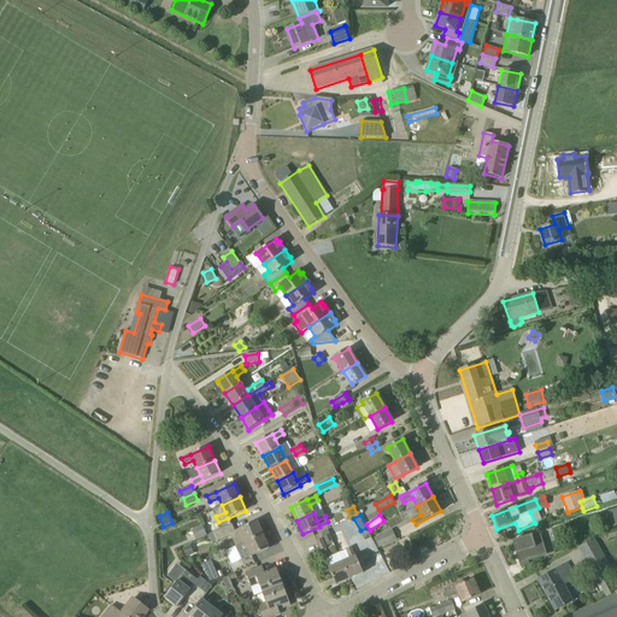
[(354,524),(352,518),(328,529),(331,535),(354,524)]
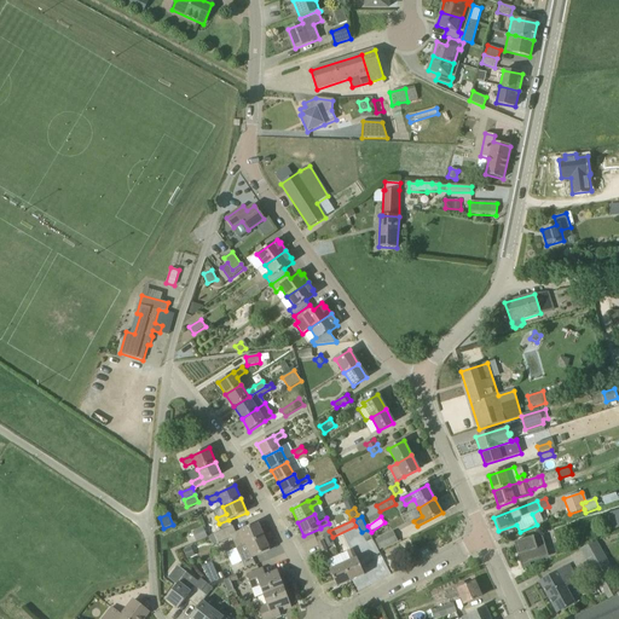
[(233,526),(214,534),(218,543),(219,544),(232,538),(237,549),(264,537),(258,524),(239,531),(241,531),(236,533),(233,526)]
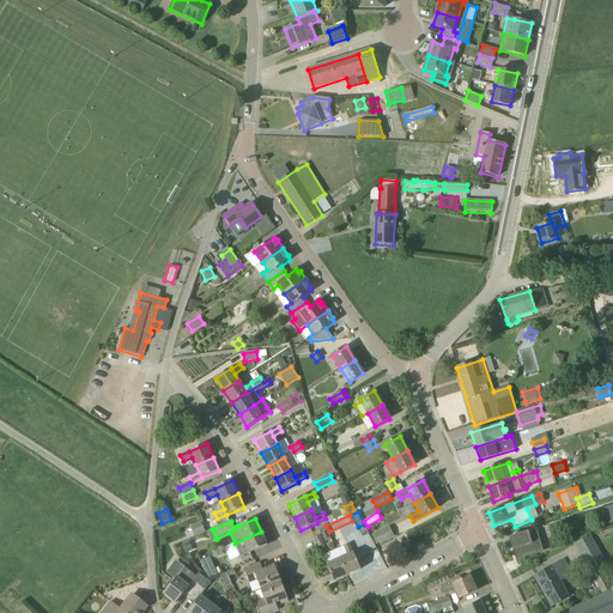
[(205,532),(201,523),(201,522),(190,527),(194,536),(205,532)]
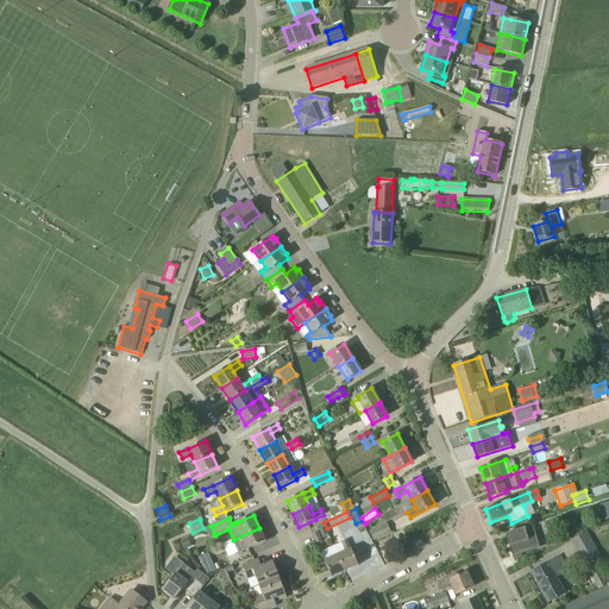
[(374,541),(391,533),(387,523),(370,531),(374,541)]
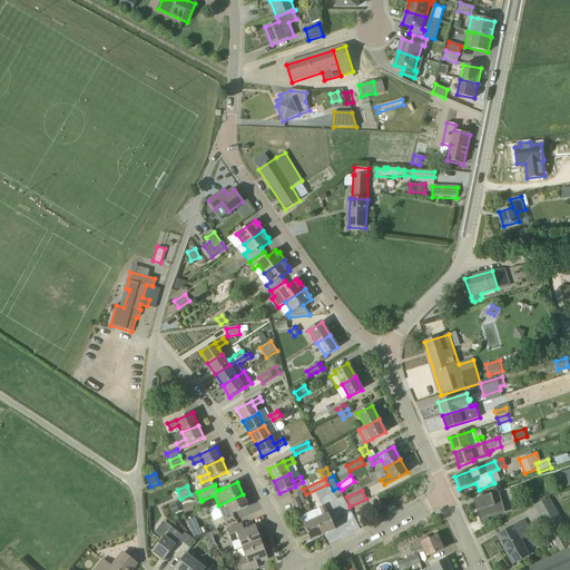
[(223,514),(224,518),(232,514),(248,507),(243,494),(218,505),(223,514)]
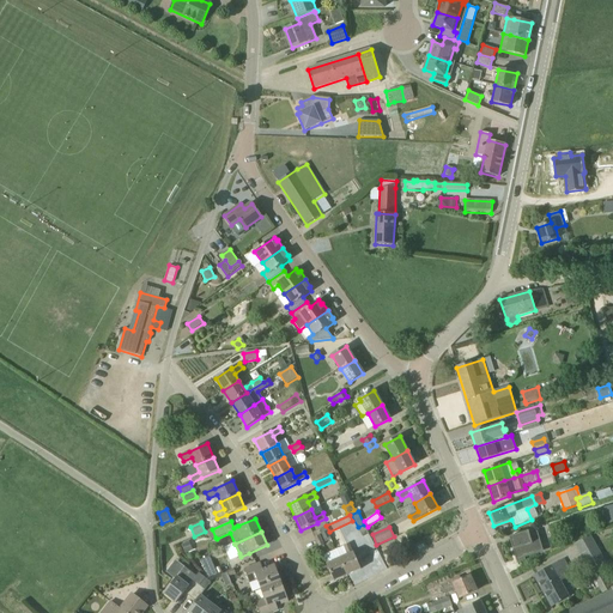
[(529,534),(528,532),(515,535),(509,538),(510,540),(517,563),(526,560),(525,558),(539,553),(535,542),(540,541),(538,534),(538,532),(529,534)]
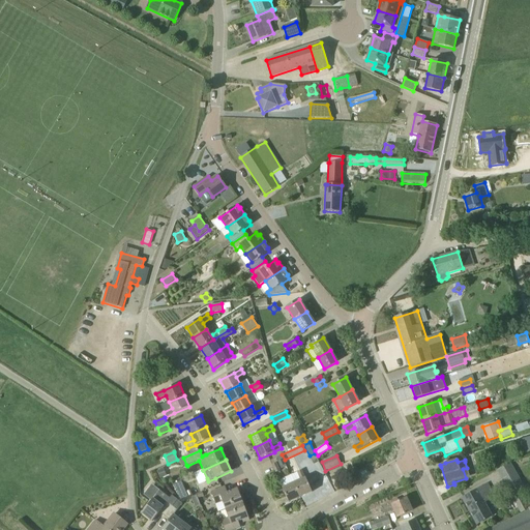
[(156,471),(160,479),(167,476),(163,468),(156,471)]
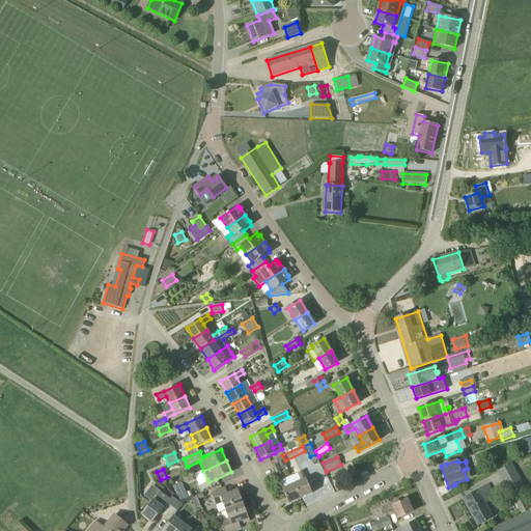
[(295,483),(301,498),(312,493),(306,478),(302,471),(298,473),(291,476),(295,483)]
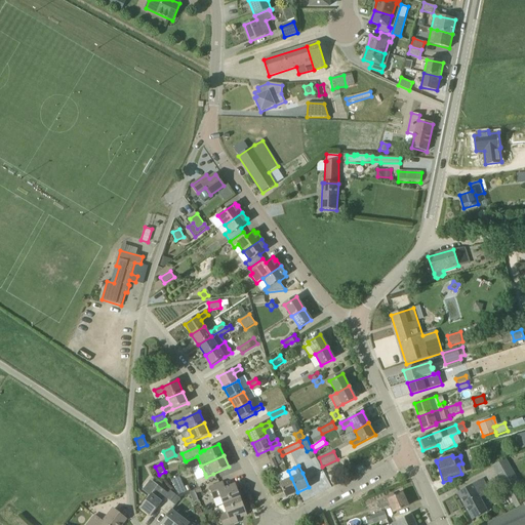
[(505,488),(518,481),(512,472),(498,479),(505,488)]
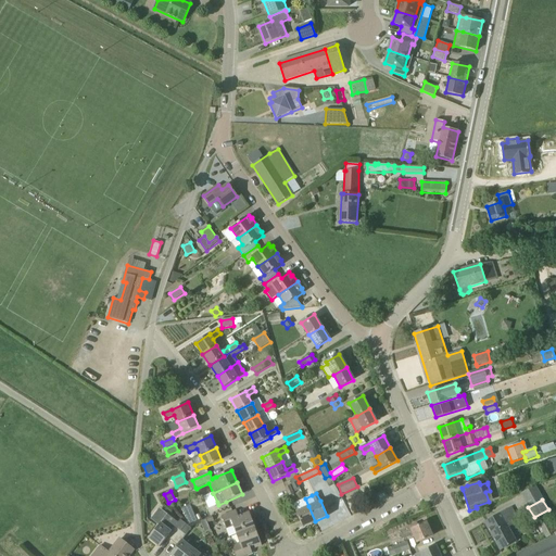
[(303,527),(315,521),(308,506),(295,512),(303,527)]
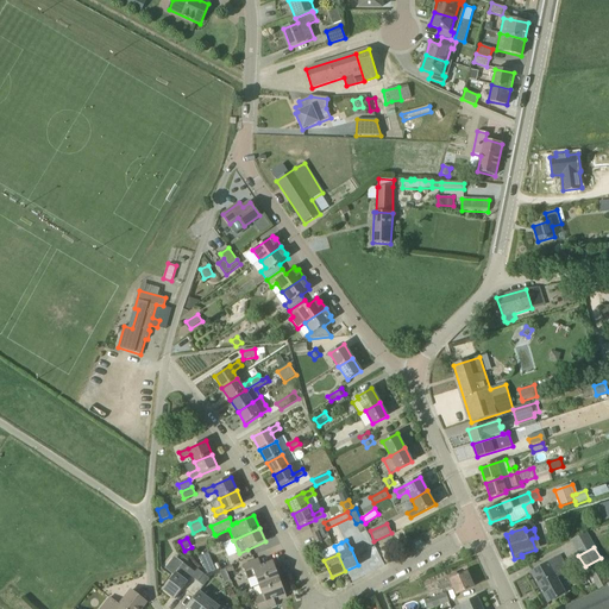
[(532,572),(548,602),(565,592),(557,578),(569,571),(559,557),(532,572)]
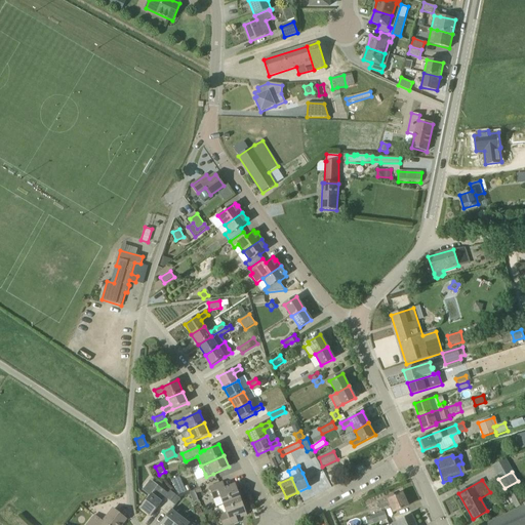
[(235,484),(225,488),(223,482),(209,488),(213,499),(220,497),(224,506),(241,498),(235,484)]
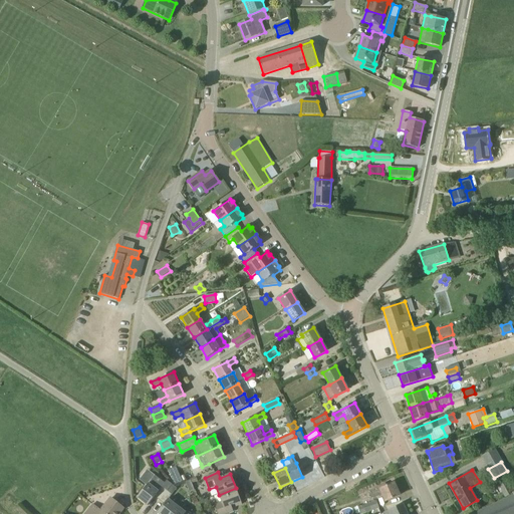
[(160,501),(172,485),(167,481),(165,483),(155,476),(138,498),(148,506),(155,497),(160,501)]
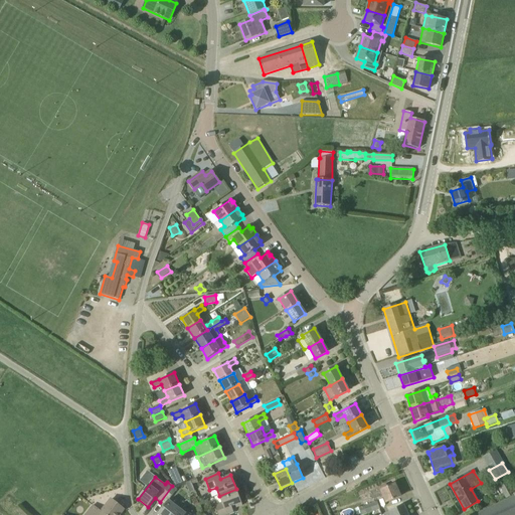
[(513,494),(508,483),(500,487),(506,498),(513,494)]
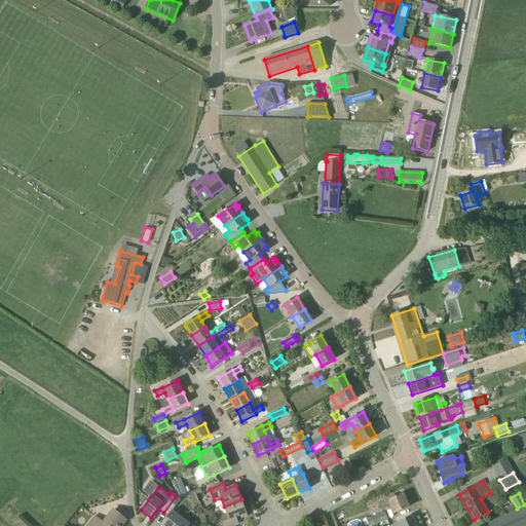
[(382,510),(386,508),(390,505),(395,514),(409,506),(403,494),(396,497),(395,495),(383,500),(379,502),(382,510)]
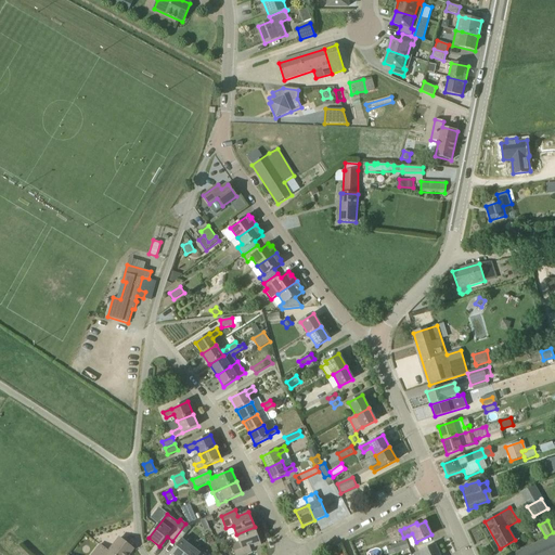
[(182,539),(185,534),(191,528),(185,524),(172,541),(178,544),(169,554),(170,554),(184,554),(191,546),(182,539)]
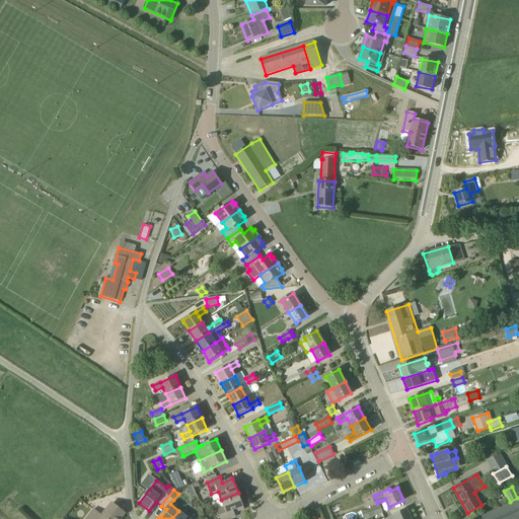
[(238,493),(221,500),(224,507),(217,510),(220,518),(228,518),(235,516),(233,511),(243,507),(238,493)]
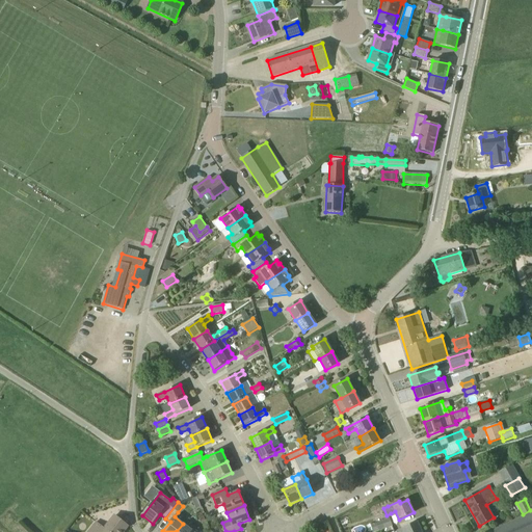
[(531,531),(531,509),(531,510),(531,513),(491,531),(491,530),(487,531),(531,531)]
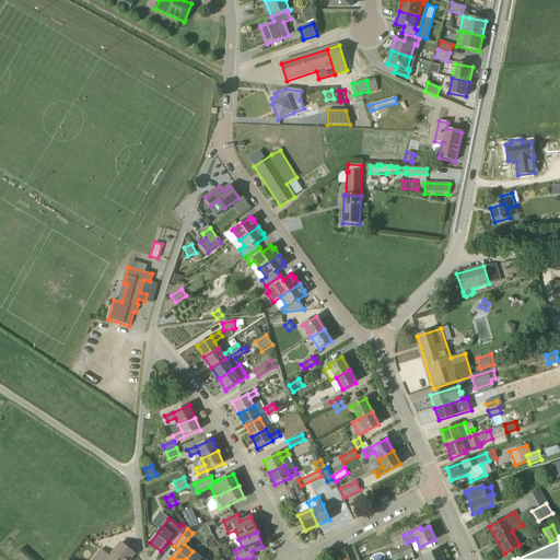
[(129,559),(135,553),(121,543),(111,557),(102,550),(93,559),(129,559)]
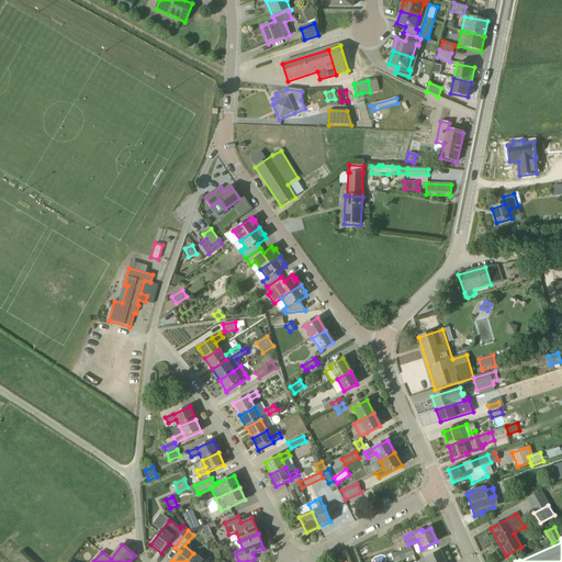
[(391,555),(393,561),(395,561),(415,555),(412,548),(391,555)]
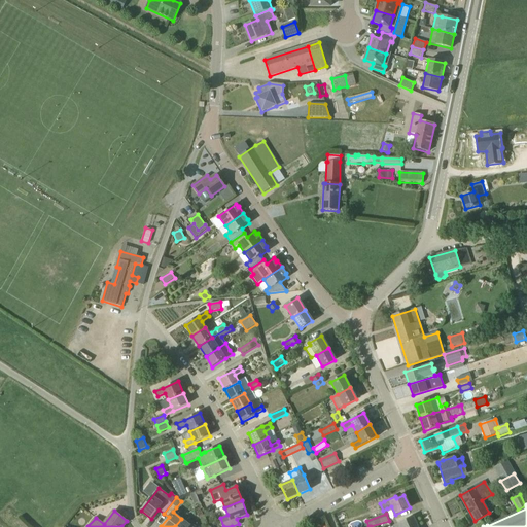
[(418,526),(414,517),(389,526),(418,526)]
